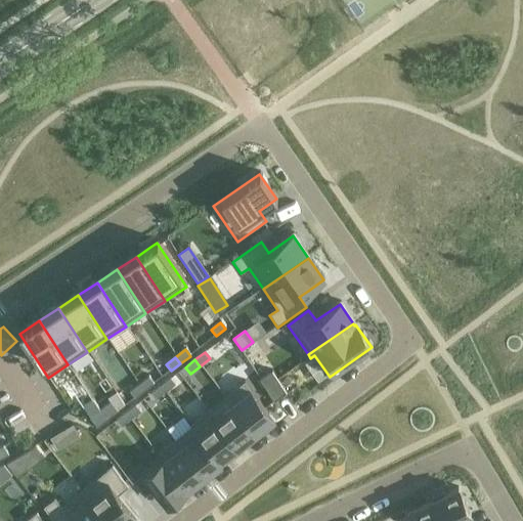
[(271,374),(260,381),(273,402),(286,394),(271,374)]
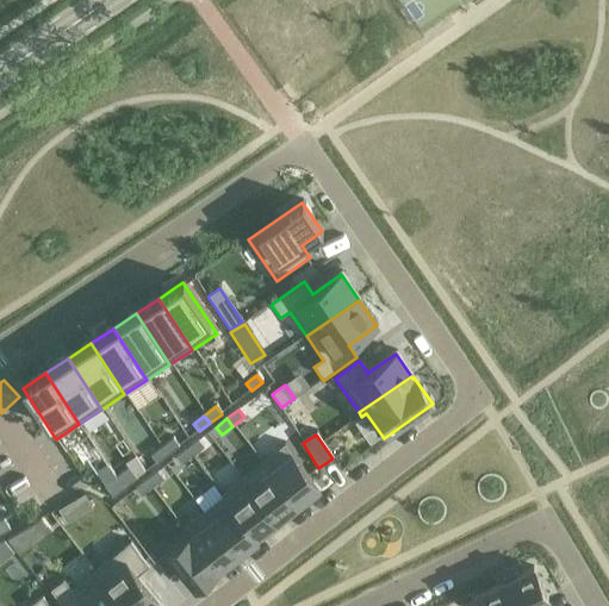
[(173,439),(161,449),(167,456),(179,448),(173,439)]
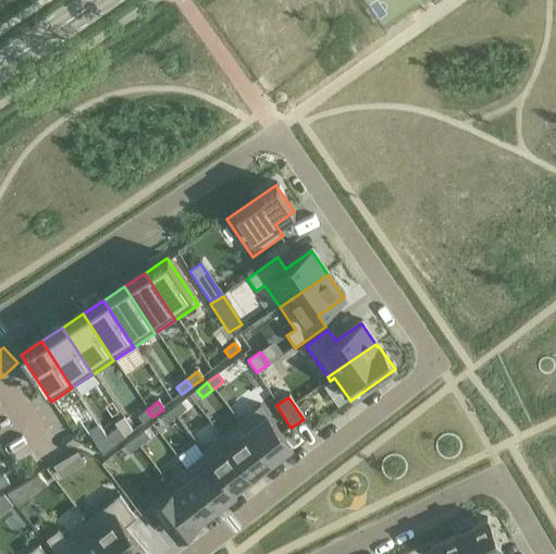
[(181,403),(170,411),(175,418),(186,410),(181,403)]
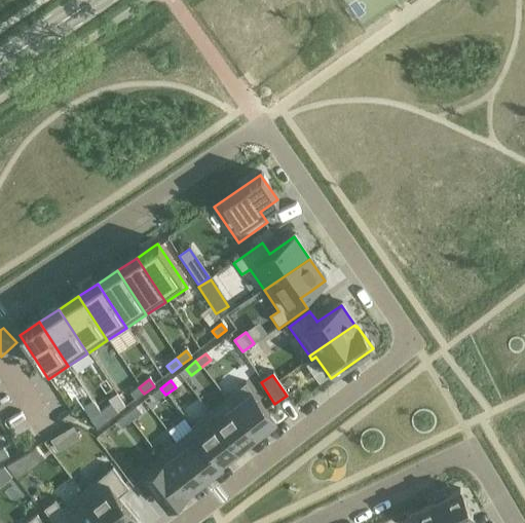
[(245,384),(226,400),(255,437),(274,422),(245,384)]
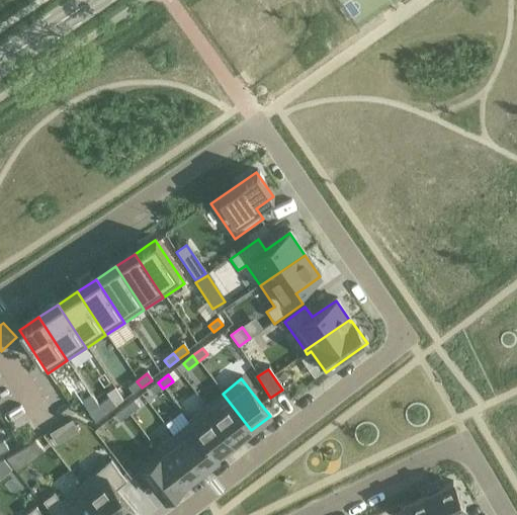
[(137,381),(127,389),(133,395),(142,388),(137,381)]
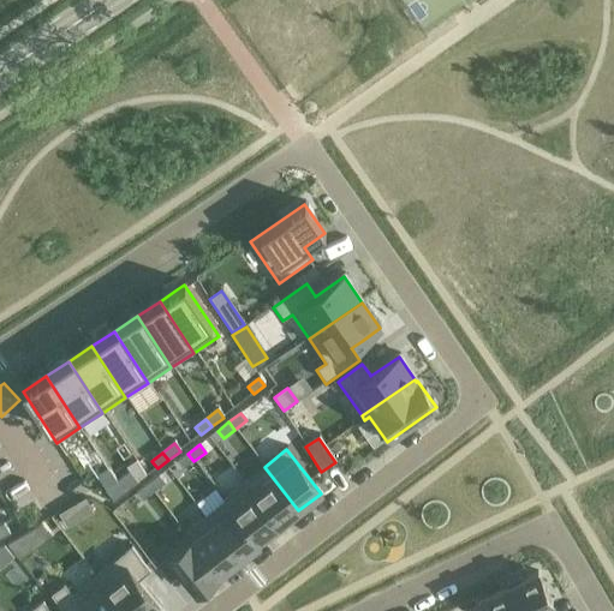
[(188,454),(177,462),(183,469),(194,461),(188,454)]
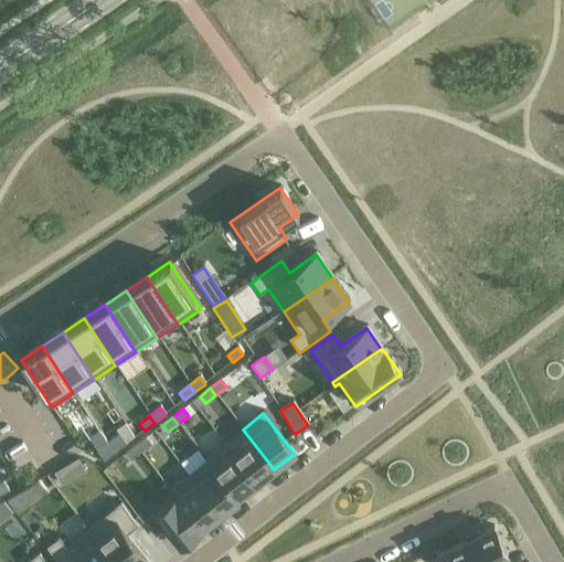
[(243,430),(224,444),(255,485),(274,469),(243,430)]
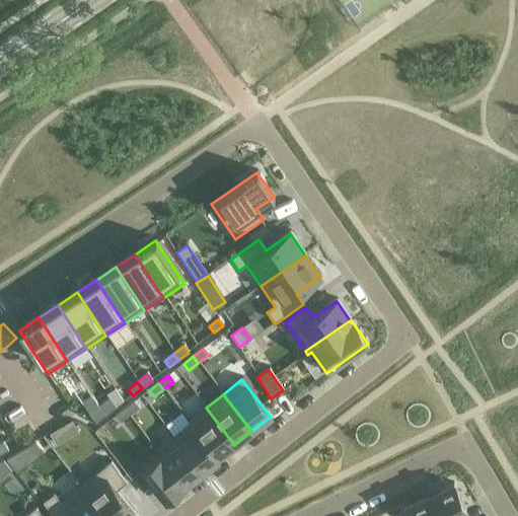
[(108,399),(98,408),(105,417),(117,409),(108,399)]
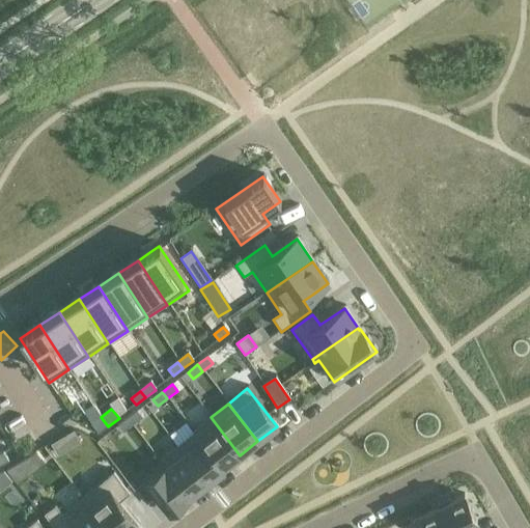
[(137,412),(127,419),(132,426),(142,418),(137,412)]
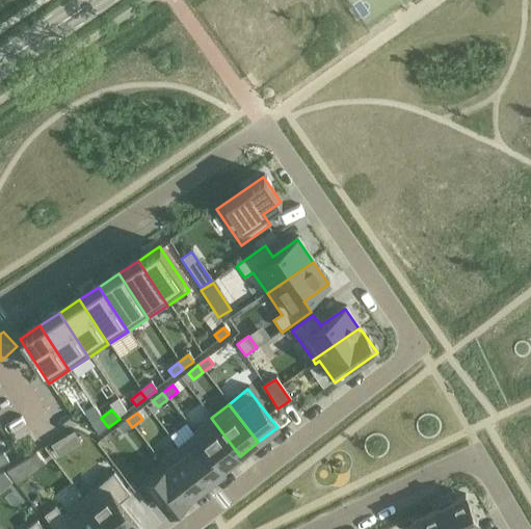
[(101,418),(90,426),(98,435),(108,427),(101,418)]
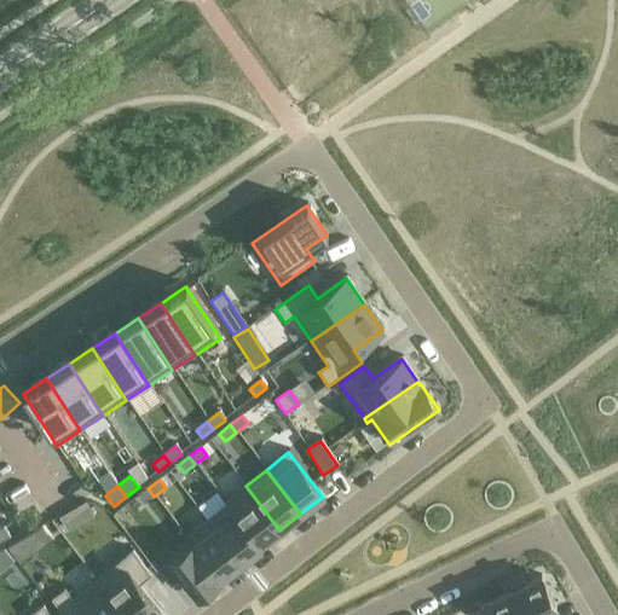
[(246,486),(224,503),(225,505),(226,504),(259,546),(260,546),(279,531),(246,486)]
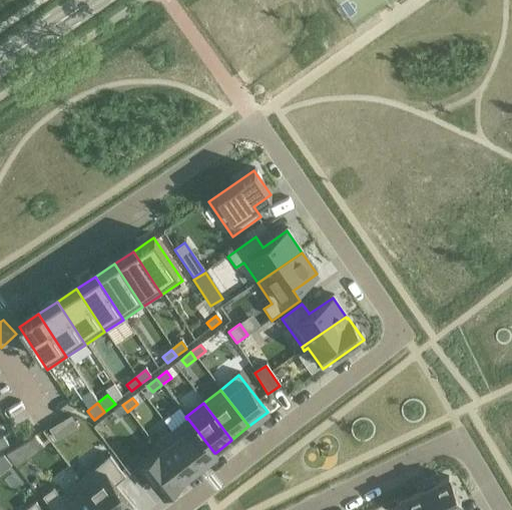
[(122,405),(113,413),(118,419),(127,412),(122,405)]
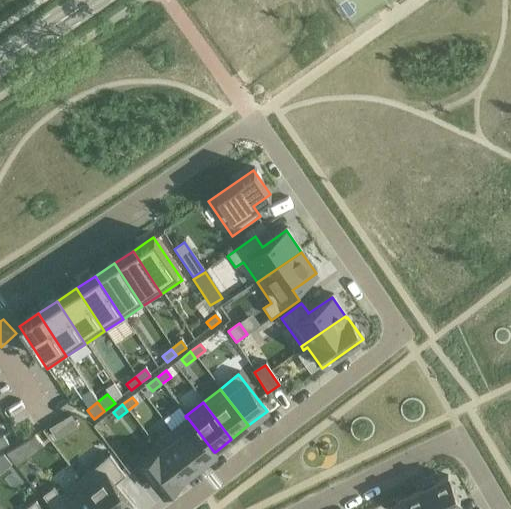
[(186,418),(170,430),(199,467),(216,454),(215,452),(214,452),(187,417),(186,418)]
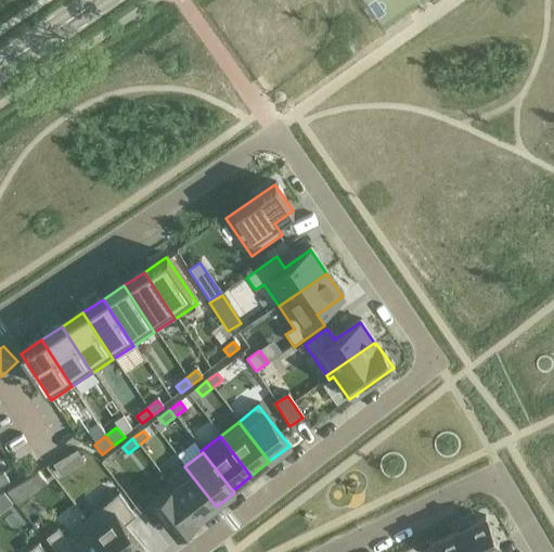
[(61,461),(52,466),(60,478),(68,473),(61,461)]
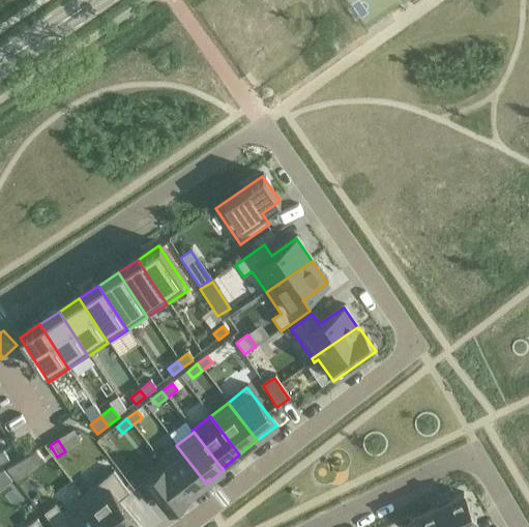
[(176,445),(157,460),(160,464),(162,463),(188,497),(206,484),(176,445)]
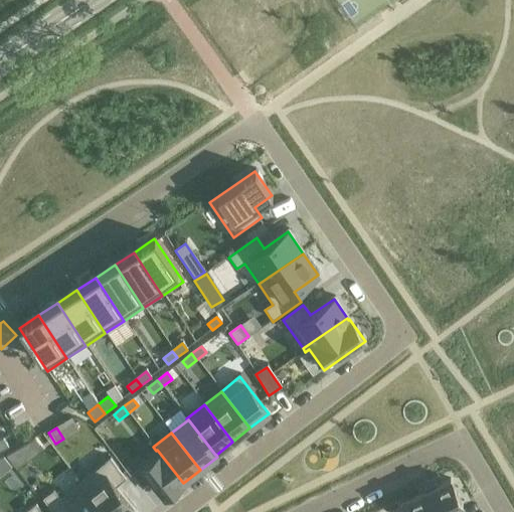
[(156,451),(138,465),(164,498),(183,483),(157,450),(156,451)]
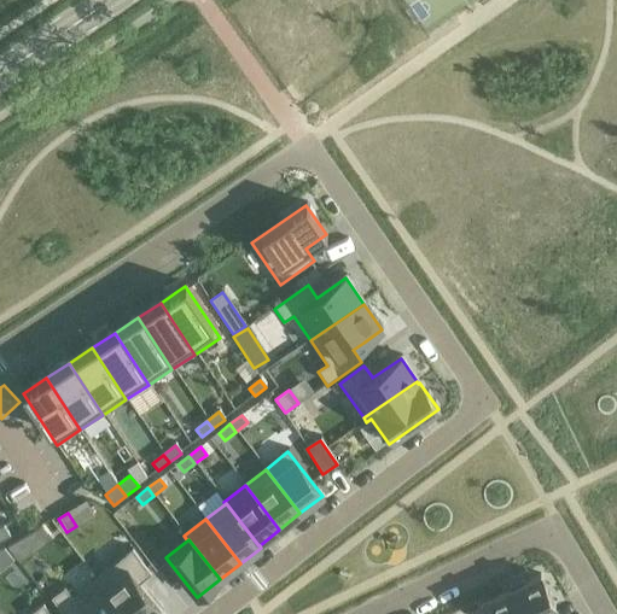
[(18,541),(6,549),(18,565),(29,556),(18,541)]
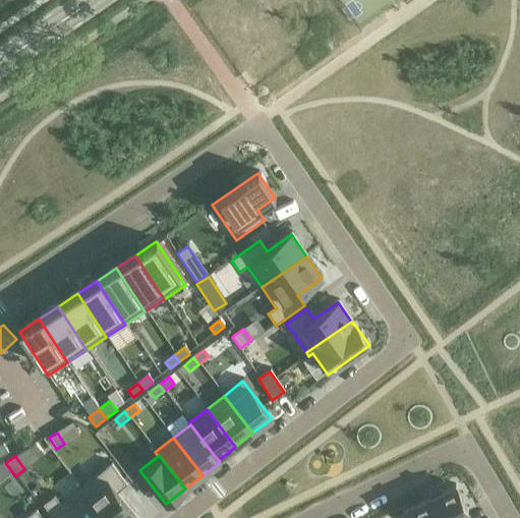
[(3,464),(0,465),(0,482),(11,475),(3,464)]
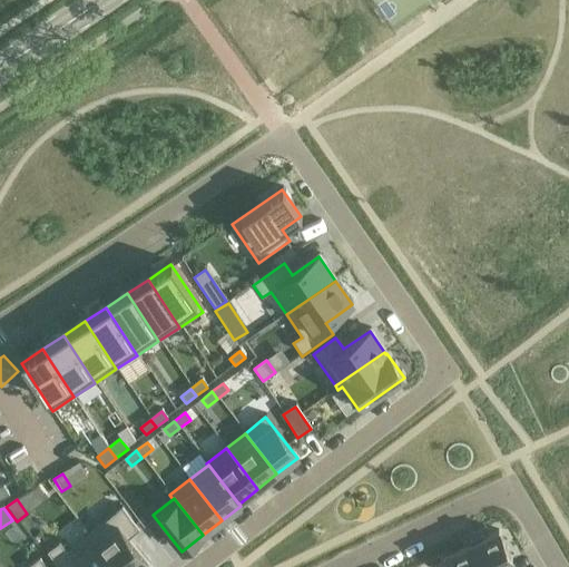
[(121,508),(88,535),(113,566),(145,566),(147,565),(128,539),(138,530),(121,508)]
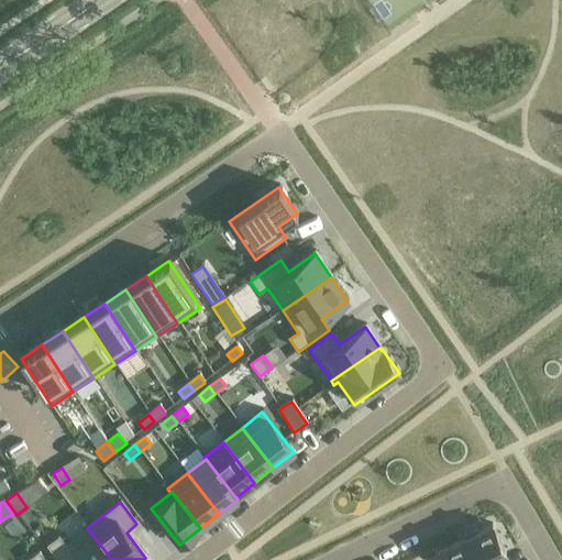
[(464,539),(437,552),(440,559),(494,559),(505,555),(492,526),(484,530),(477,534),(475,530),(463,536),(464,539)]
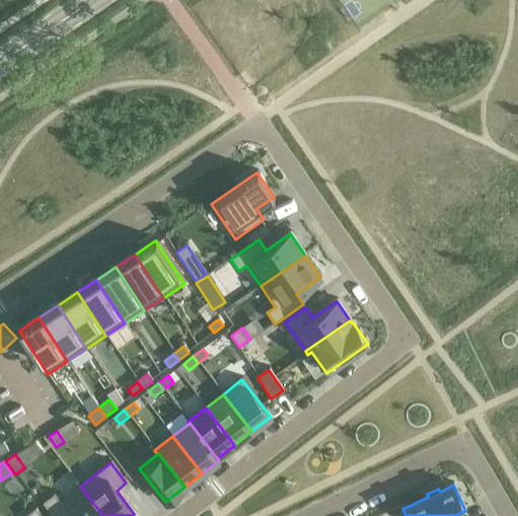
[(59,491),(43,503),(53,515),(102,515),(80,487),(65,498),(59,491)]
